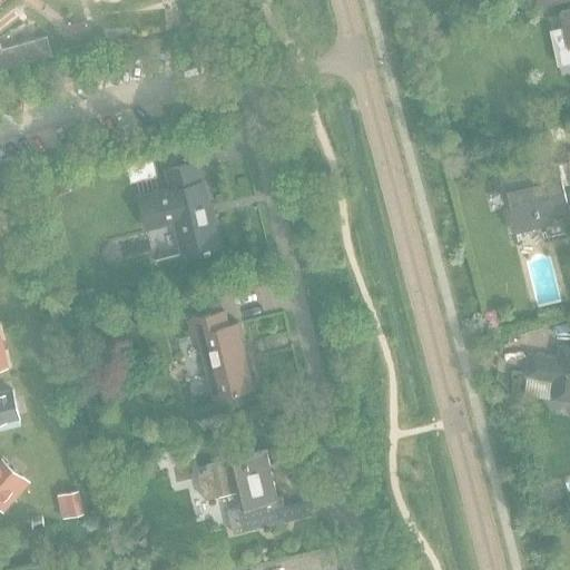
[(569,8),(560,10),(569,56),(569,8)]
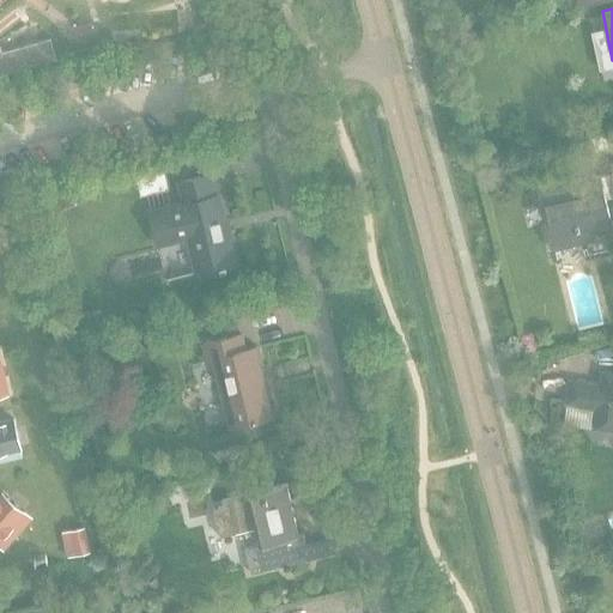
[(593,155),(608,151),(605,135),(589,139),(593,155)]
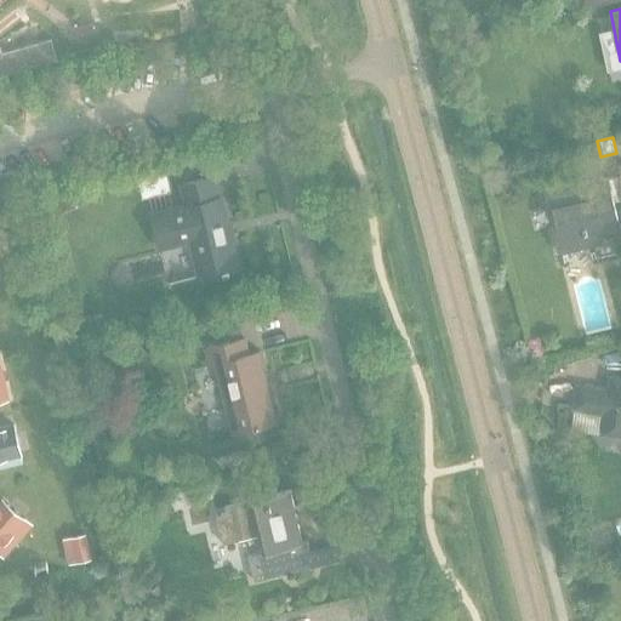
[(619,199),(620,198),(620,164),(619,165),(619,175),(607,178),(607,177),(542,193),(557,248),(577,243),(579,248),(604,241),(603,239),(620,234),(611,200),(619,199)]
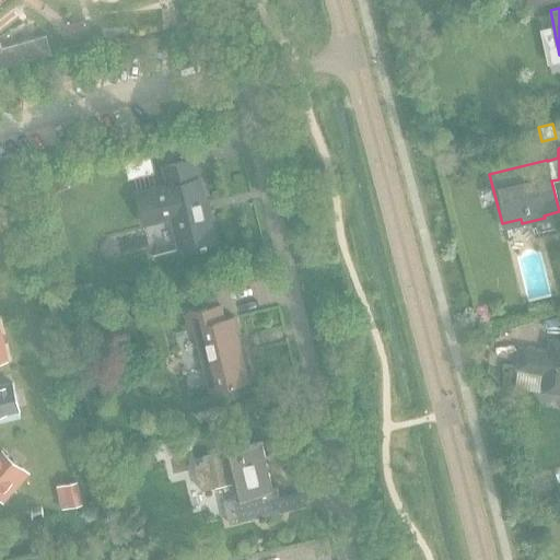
[(198,177),(195,178),(190,160),(163,166),(167,185),(137,193),(144,223),(171,217),(179,249),(213,241),(198,177)]
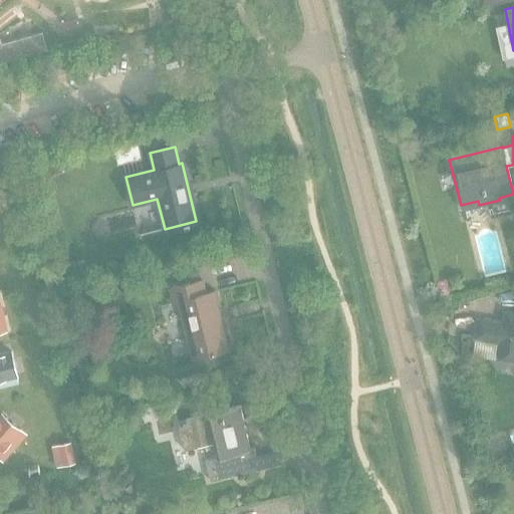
[(213,290),(205,292),(202,279),(169,288),(172,301),(178,299),(192,357),(228,348),(213,290)]
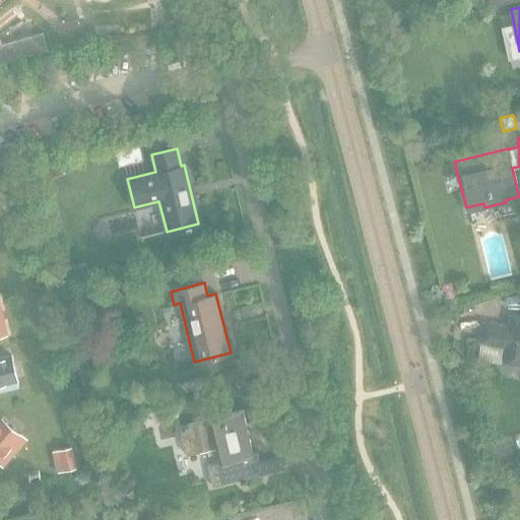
[(519,317),(511,316),(509,327),(482,323),(480,339),(507,342),(504,361),(519,363),(519,317)]
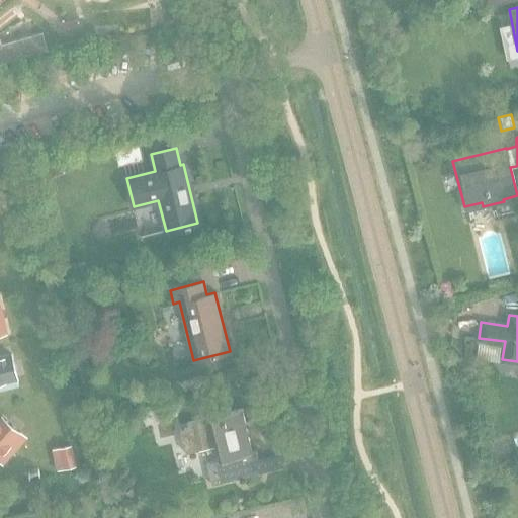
[(0,380),(16,377),(10,353),(0,355),(0,380)]
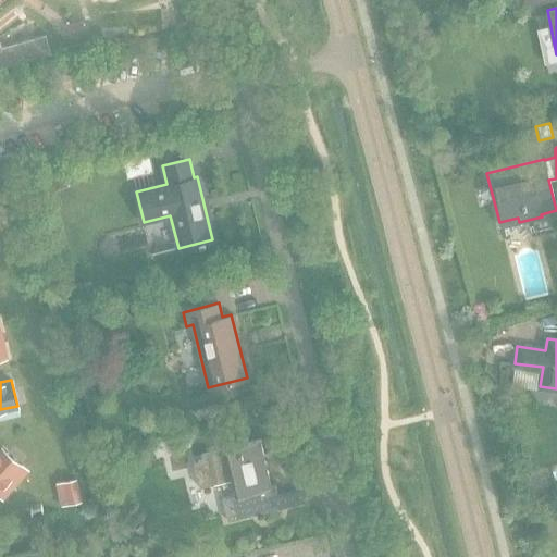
[(275,485),(272,486),(261,441),(261,440),(202,452),(203,457),(195,459),(200,484),(231,478),(234,494),(222,496),(226,519),(280,508),(275,485)]
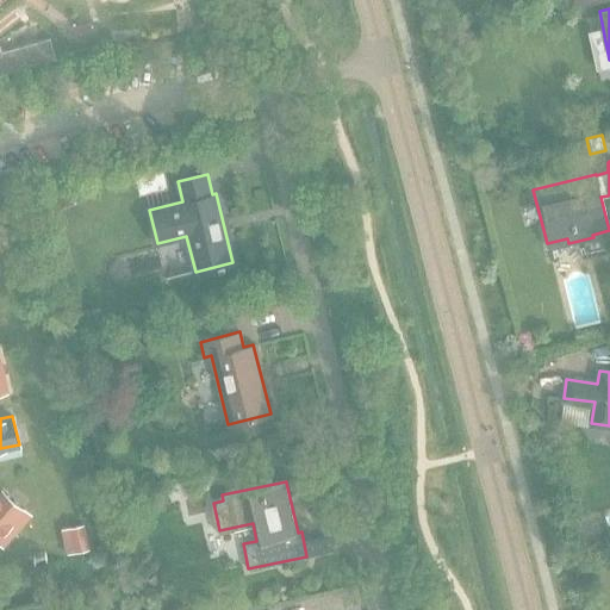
[(1,490),(0,490),(0,534),(23,509),(1,490)]
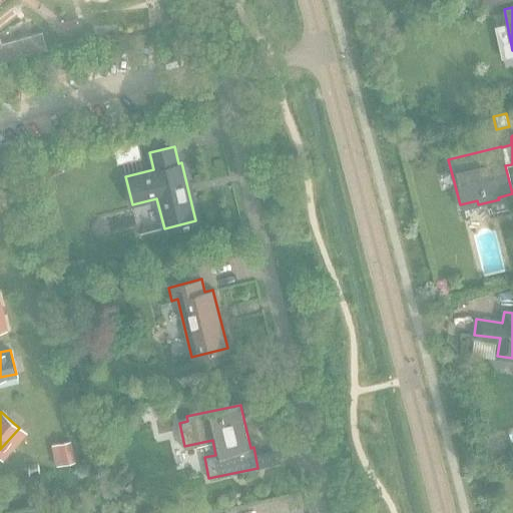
[(58,444),(62,463),(74,460),(69,441),(58,444)]
